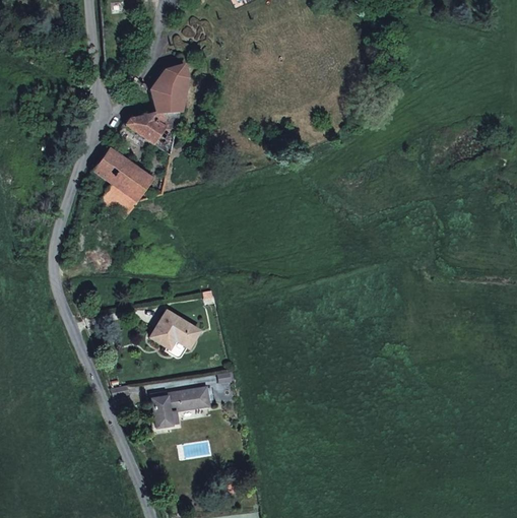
[(150,88),(156,111),(169,112),(182,111),(189,76),(185,62),(166,68),(150,88)]
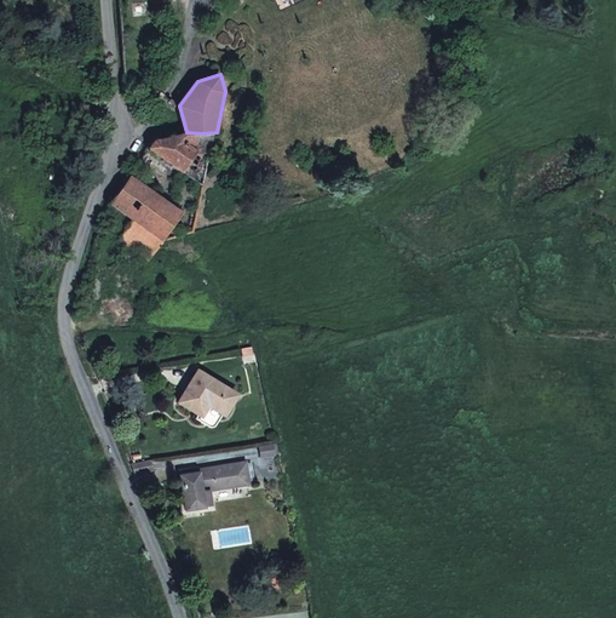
[(155,141),(151,147),(184,171),(197,148),(201,133),(186,132),(155,141)]
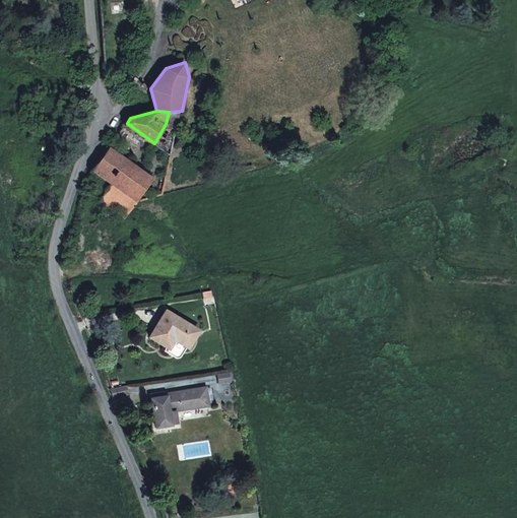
[(169,112),(166,124),(154,143),(173,155),(182,111),(169,112)]
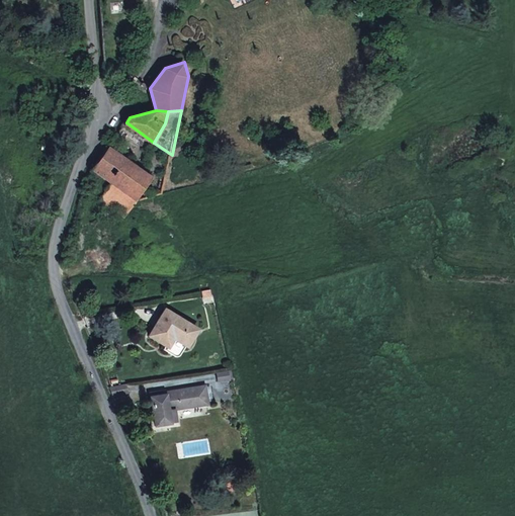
[(110,146),(93,168),(113,182),(102,197),(125,216),(137,199),(154,177),(115,150),(120,143),(115,139),(110,146)]
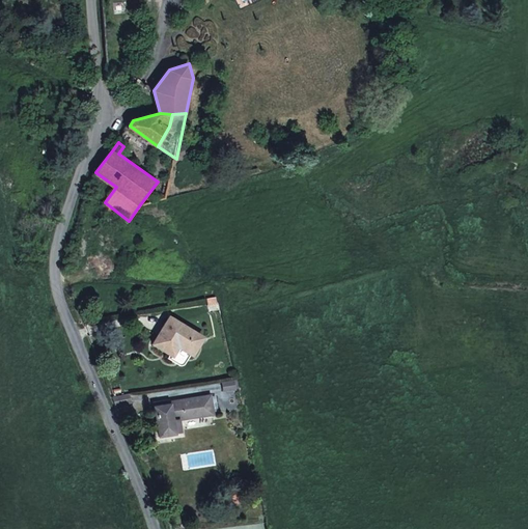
[(194,354),(205,337),(172,315),(156,342),(172,353),(170,356),(181,363),(182,363),(184,364),(185,363),(187,362),(191,355),(193,353),(194,354)]
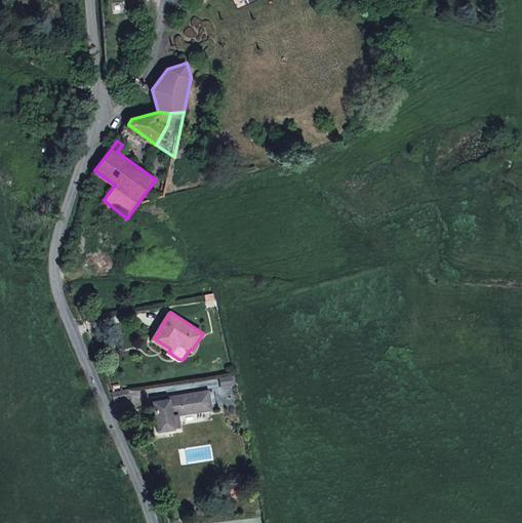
[(157,401),(161,430),(183,427),(181,413),(214,407),(211,389),(171,396),(172,399),(157,401)]
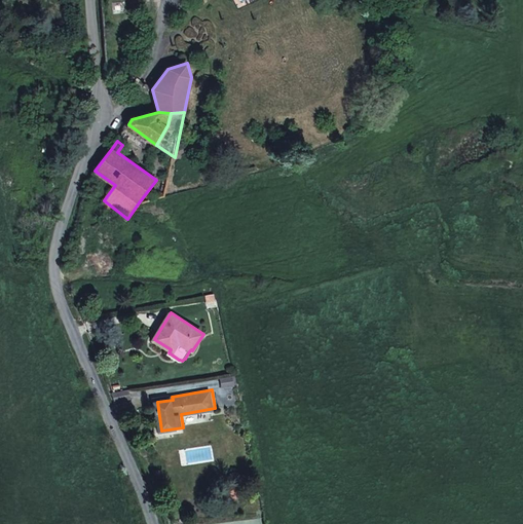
All buildings are outlined.
